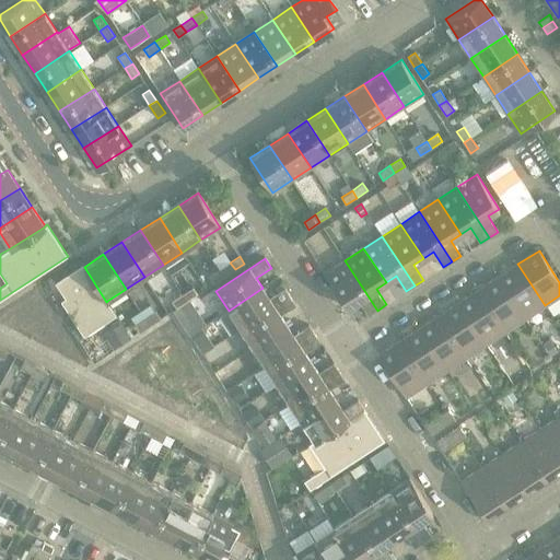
[(377,311),(345,260),(325,273),(348,307),(359,301),(369,316),(377,311)]
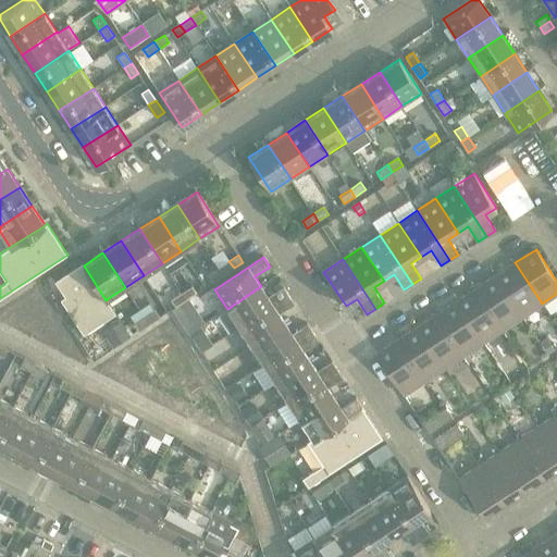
[(229,261),(219,268),(223,275),(234,268),(229,261)]
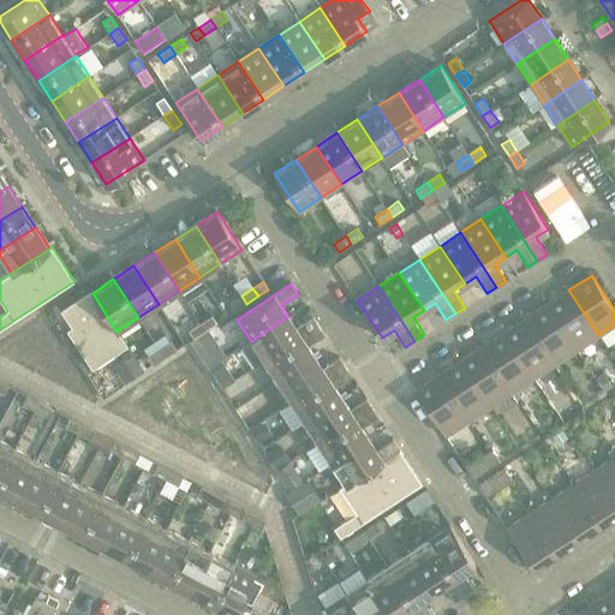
[(568,290),(547,304),(577,350),(598,335),(568,290)]
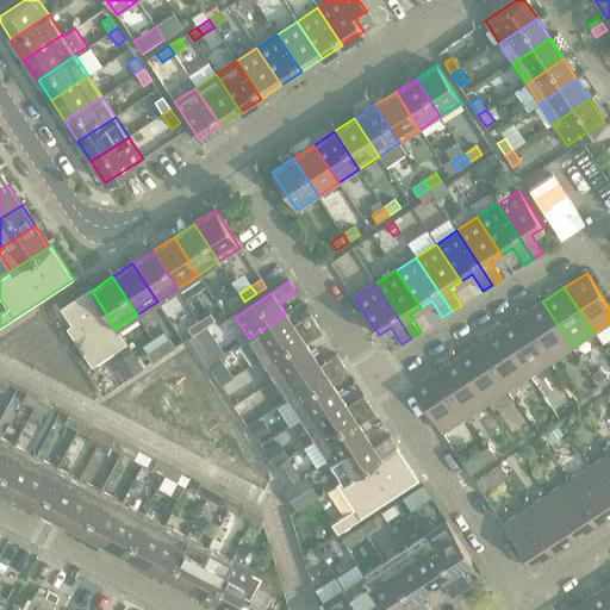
[(92,291),(91,288),(60,307),(72,324),(67,328),(92,367),(126,343),(117,328),(116,329),(92,291)]
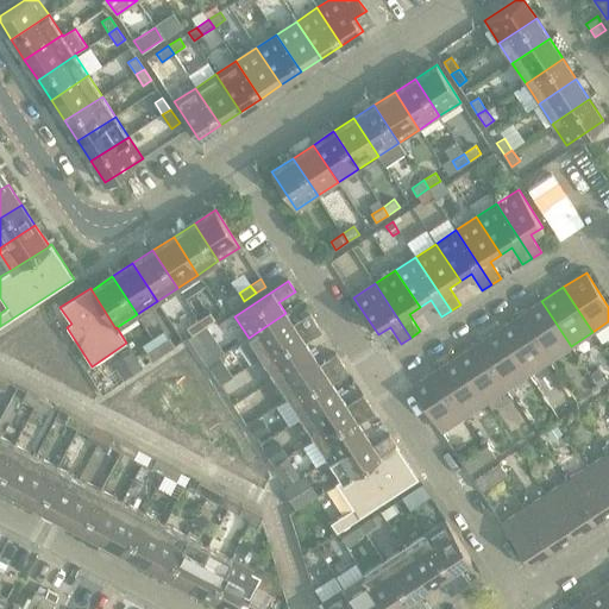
[(244,301),(239,293),(227,301),(232,308),(244,301)]
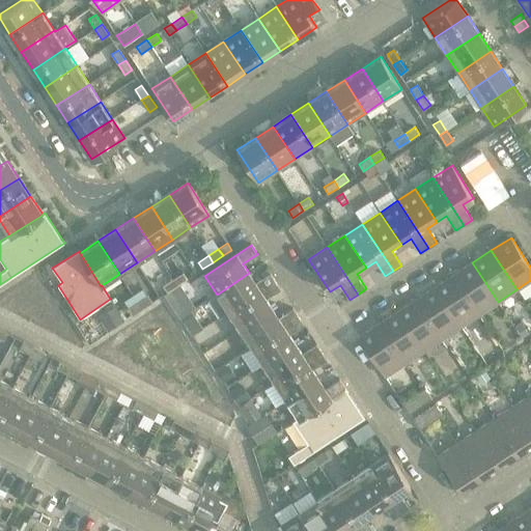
[(472,262),(453,275),(479,314),(498,302),(472,262)]
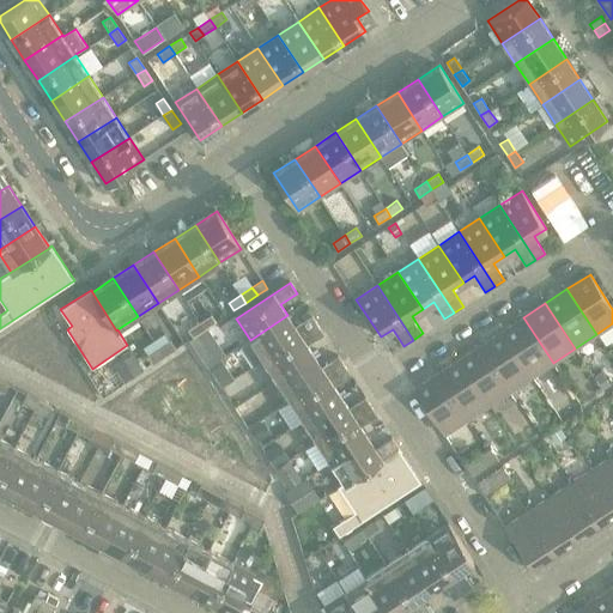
[(211,314),(200,322),(205,329),(206,328),(217,322),(211,314)]
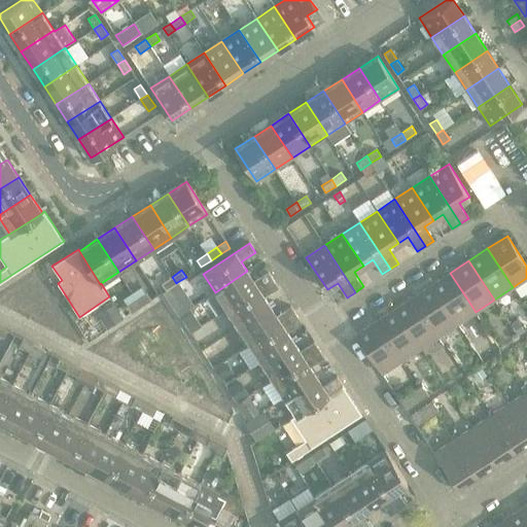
[(217,315),(226,310),(273,279),(268,271),(253,280),(247,271),(215,292),(206,297),(217,315)]
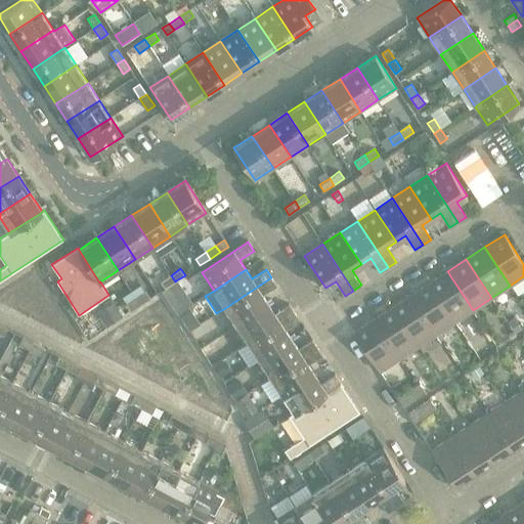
[(447,271),(429,282),(454,322),(473,310),(447,271)]
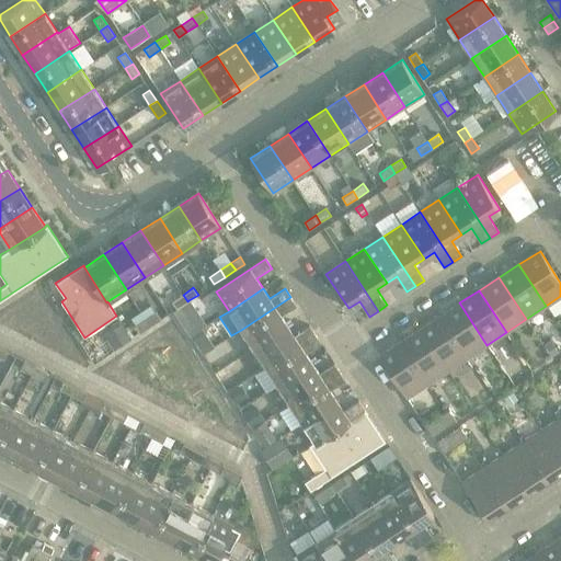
[(187,301),(183,295),(172,301),(176,309),(187,301)]
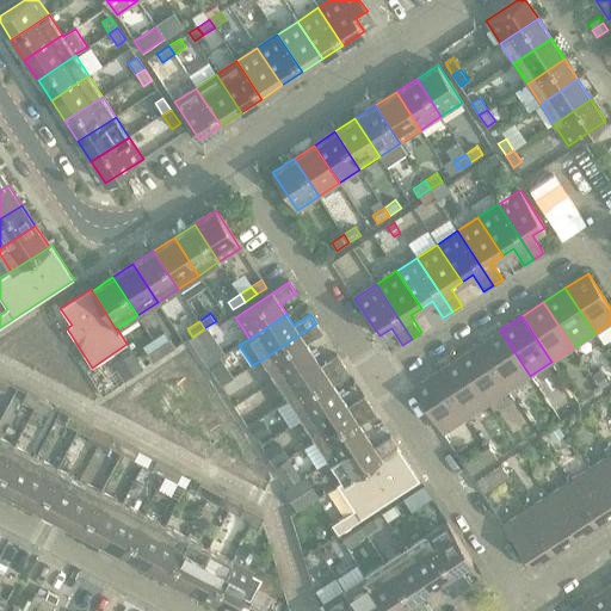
[(316,323),(263,359),(276,380),(313,355),(306,344),(322,333),(316,323)]
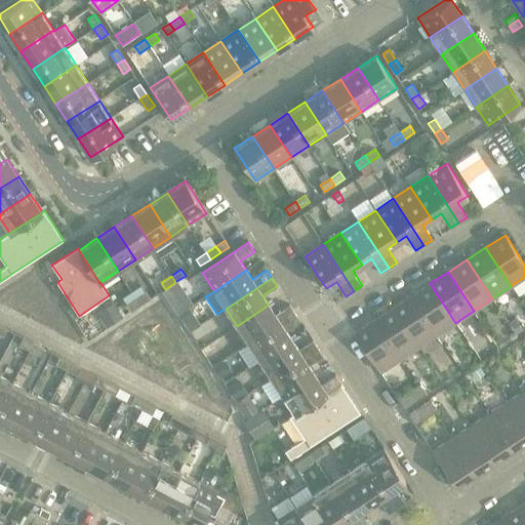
[(165,289),(163,290),(163,291),(170,303),(185,293),(176,281),(175,282),(165,289)]
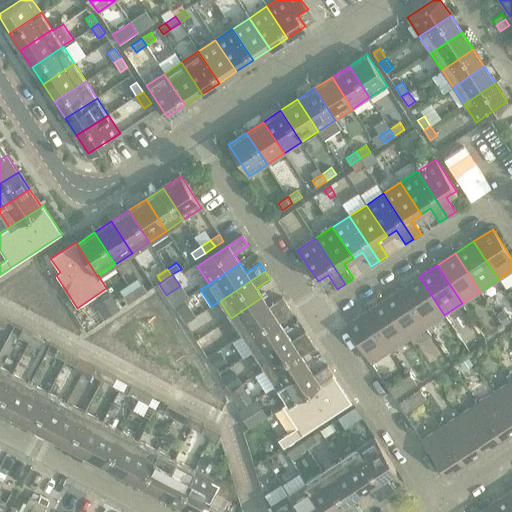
[(419,276),(401,288),(426,326),(444,315),(419,276)]
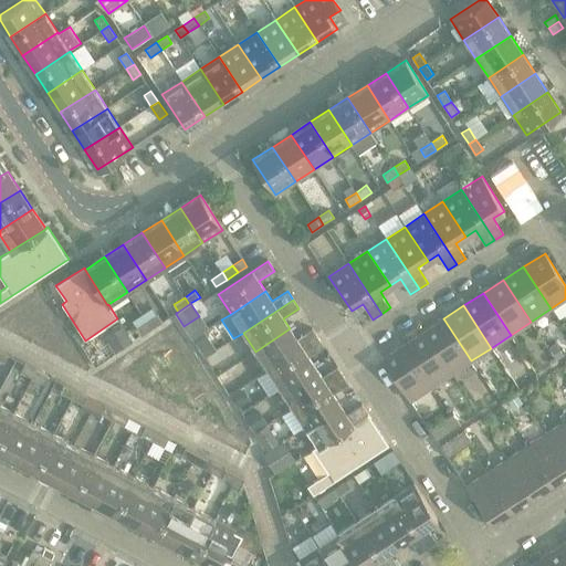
[(157,314),(147,322),(152,329),(163,322),(157,314)]
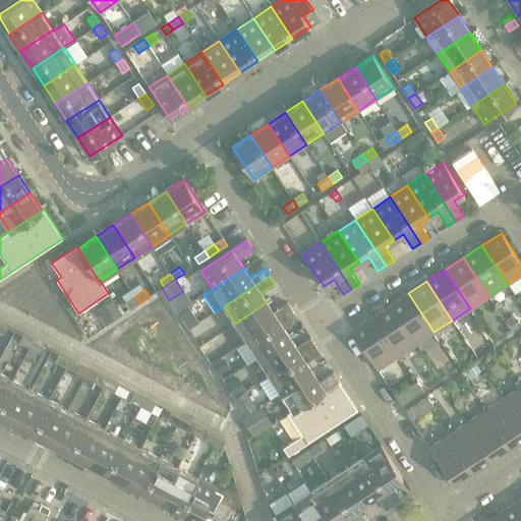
[(408,293),(390,305),(415,344),(433,332),(408,293)]
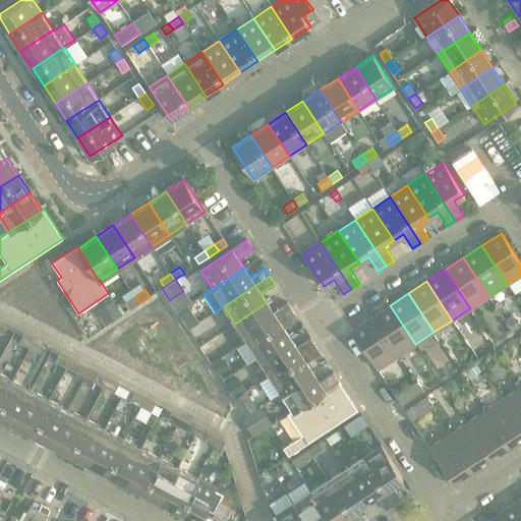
[(139,303),(135,296),(125,302),(129,309),(139,303)]
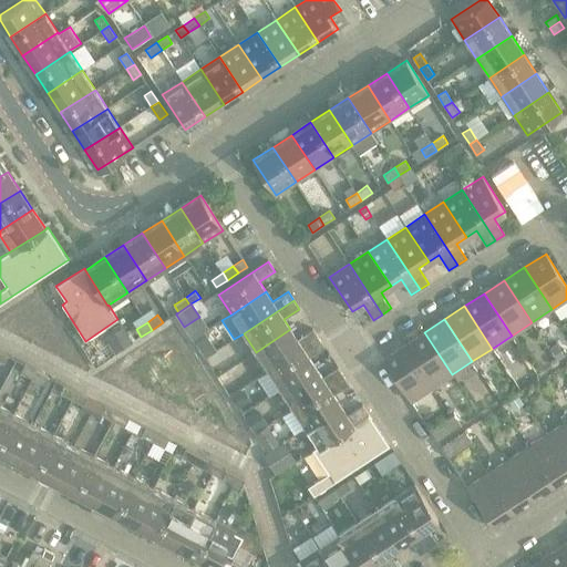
[(122,328),(114,332),(125,348),(132,343),(122,328)]
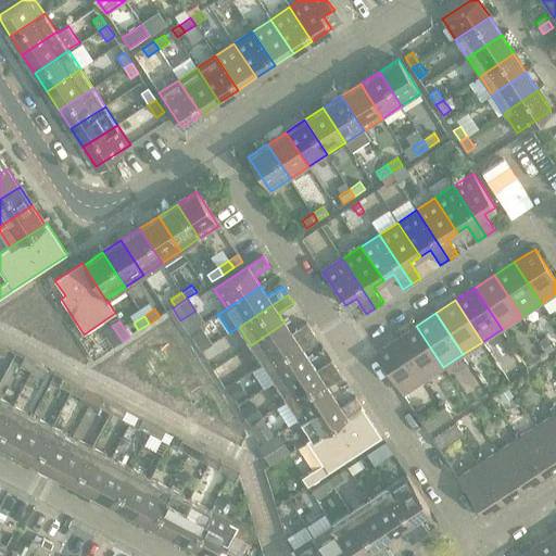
[(285,323),(251,345),(263,364),(313,331),(306,323),(291,332),(285,323)]
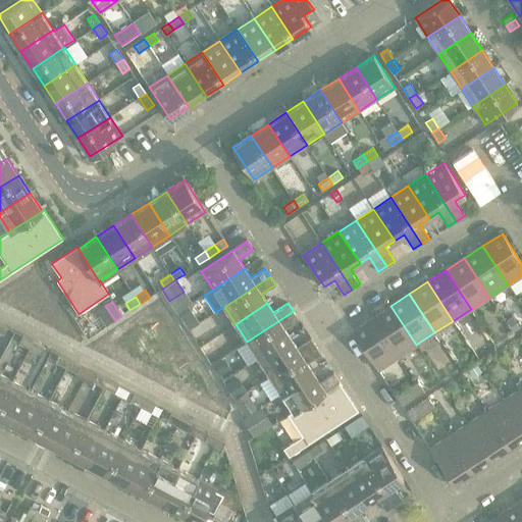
[(188,306),(177,312),(183,320),(193,314),(188,306)]
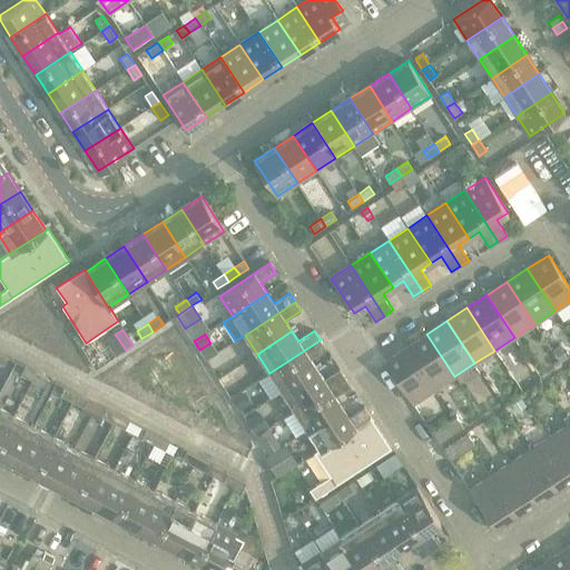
[(426,334),(406,347),(434,390),(454,376),(426,334)]
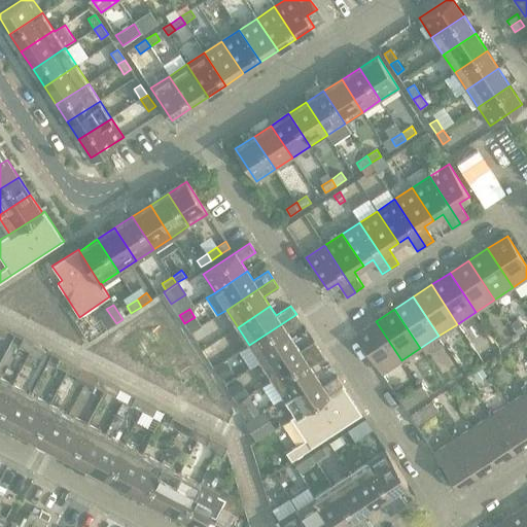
[(296,314),(249,345),(260,362),(293,341),(287,331),(302,322),(296,314)]
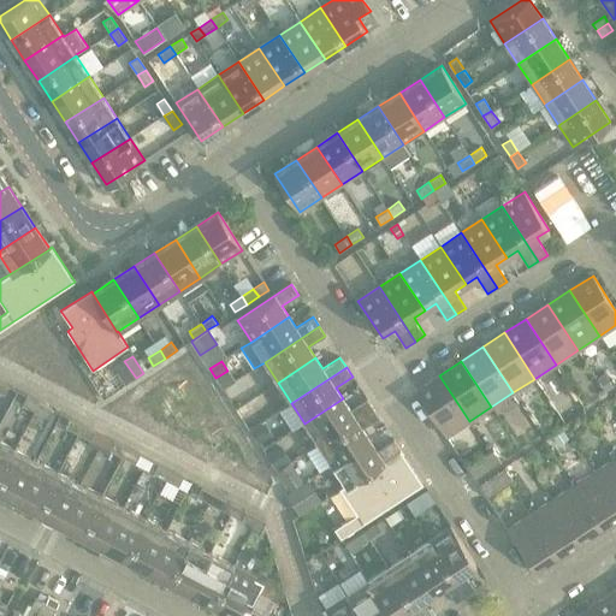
[(605,373),(597,378),(605,390),(612,385),(605,373)]
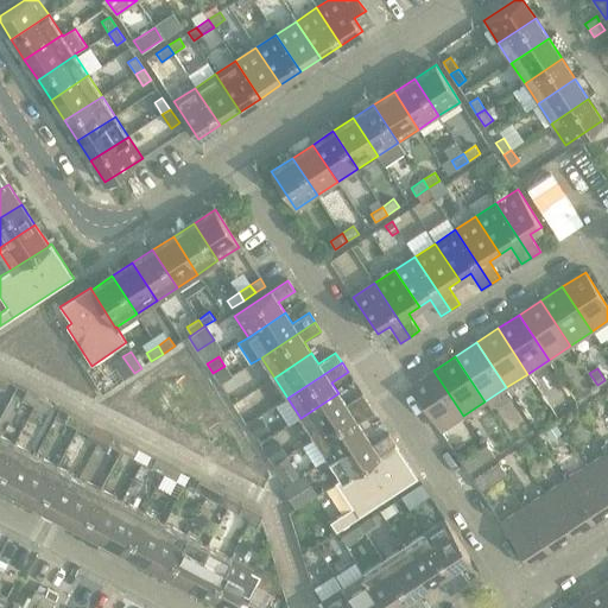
[(463,416),(434,371),(411,385),(441,430),(463,416)]
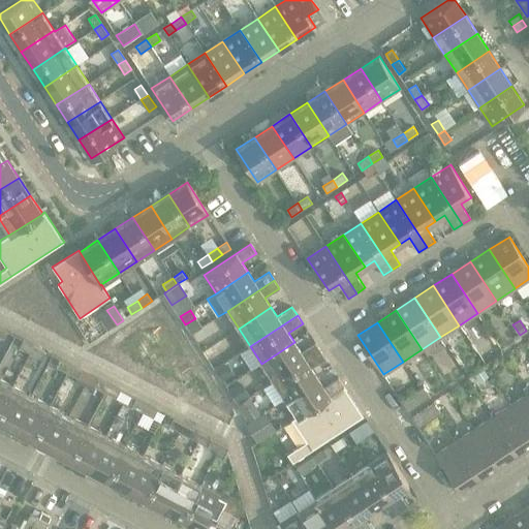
[(19,347),(30,353),(33,346),(23,340),(19,347)]
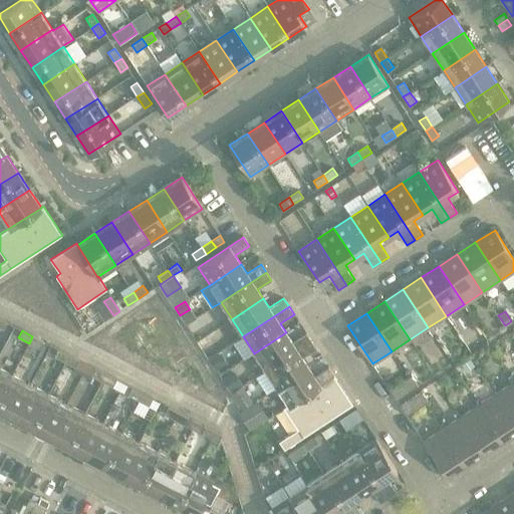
[(286,332),(254,353),(266,370),(311,340),(306,332),(292,341),(286,332)]
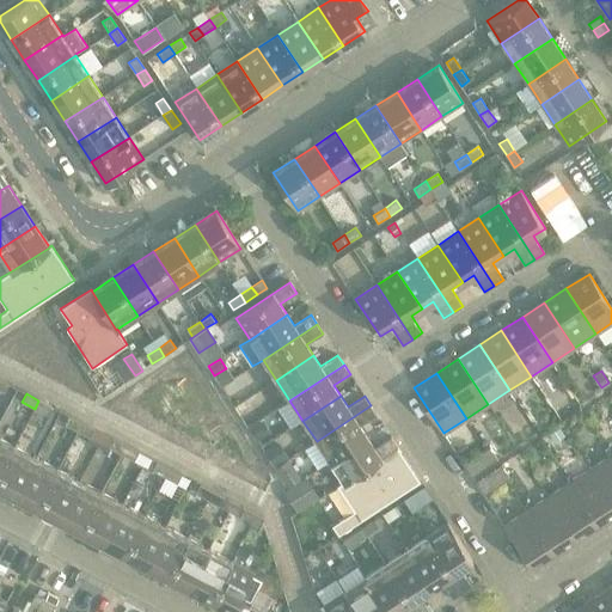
[(38,401),(35,409),(47,415),(51,407),(38,401)]
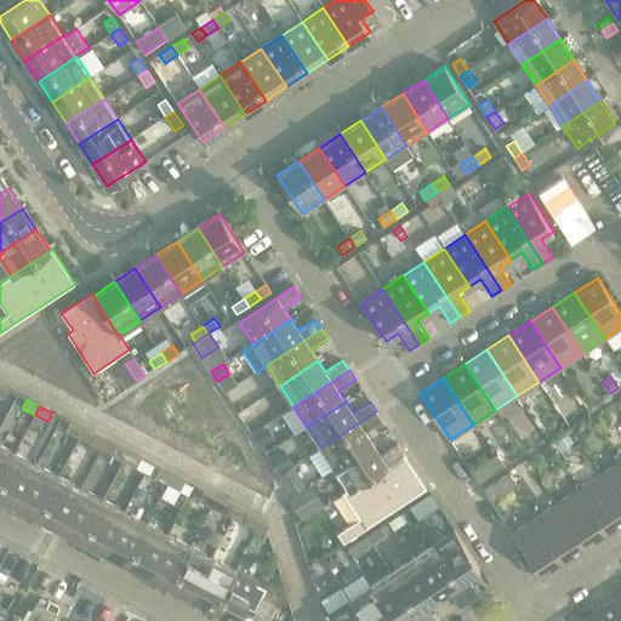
[(376,411),(322,448),(335,468),(372,443),(365,432),(382,421),(376,411)]
